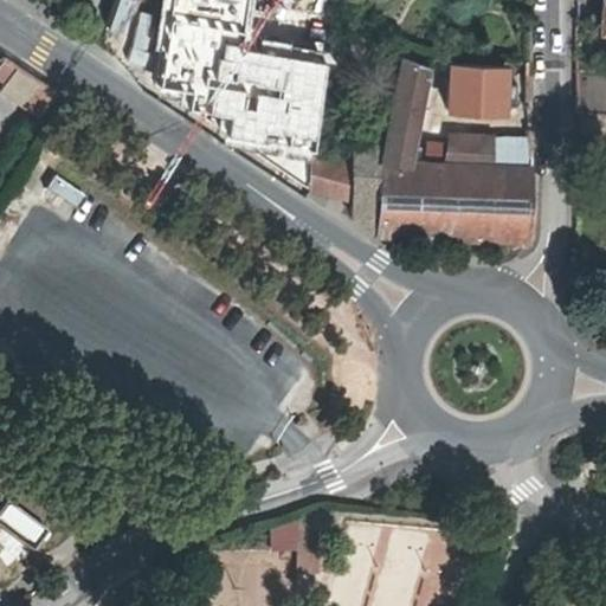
[(166,0),(163,17),(242,31),(246,0),(166,0)]
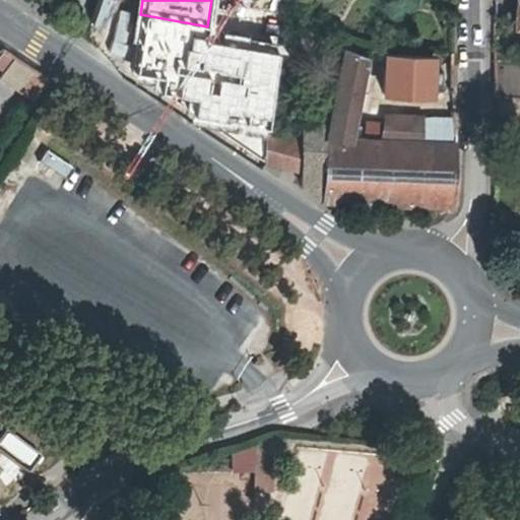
[(0,67),(8,73),(17,59),(5,51),(0,58),(0,67)]
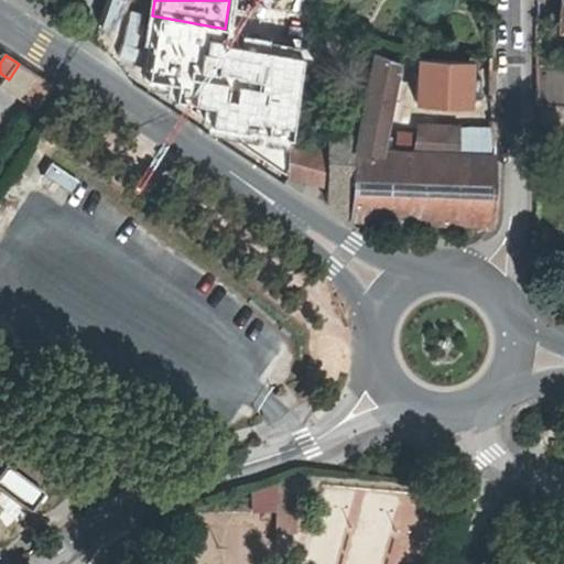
[(412,74),(431,77),(434,61),(414,57),(412,74)]
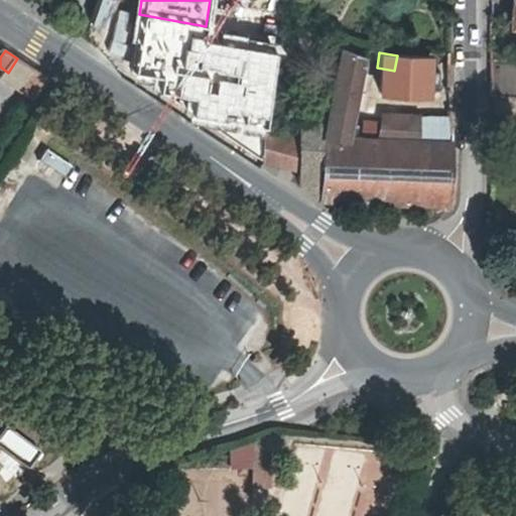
[(327,136),(349,137),(362,58),(339,54),(328,124),(327,136)]
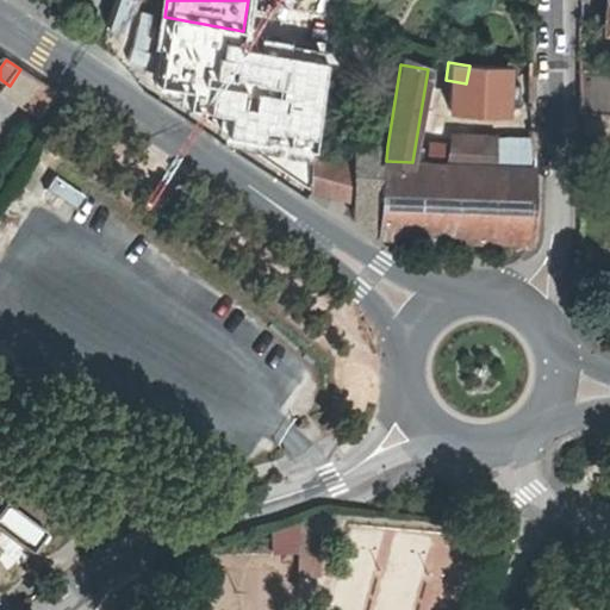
[(58,95),(20,69),(10,86),(2,95),(25,110),(29,105),(47,116),(58,95)]
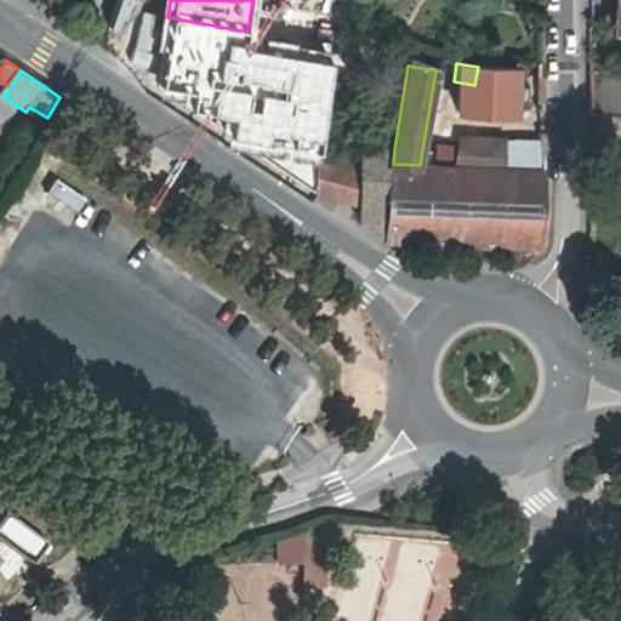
[(620,79),(592,78),(592,117),(620,118),(620,79)]
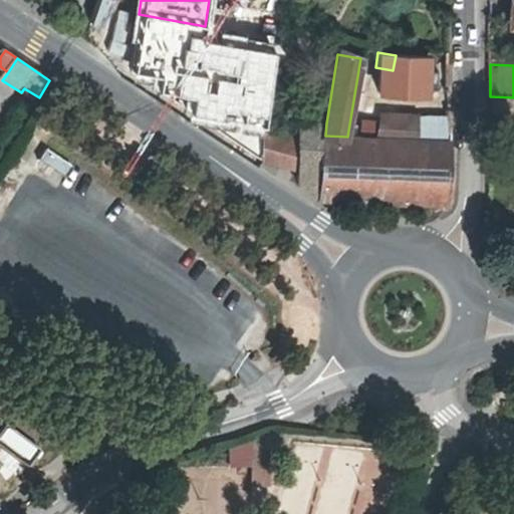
[(211,85),(216,70),(199,65),(194,80),(211,85)]
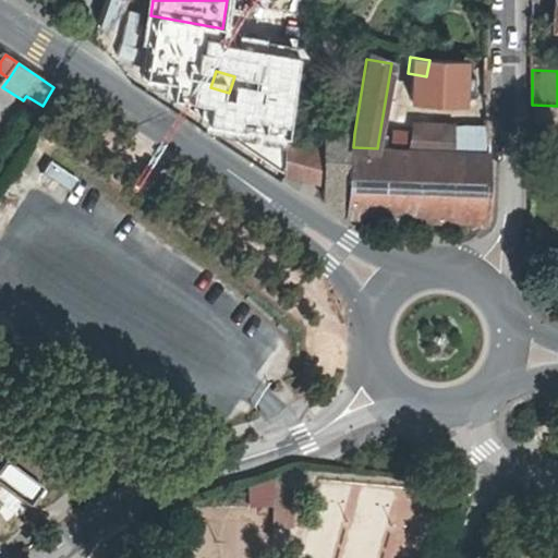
[(414,128),(413,149),(450,152),(452,129),(414,128)]
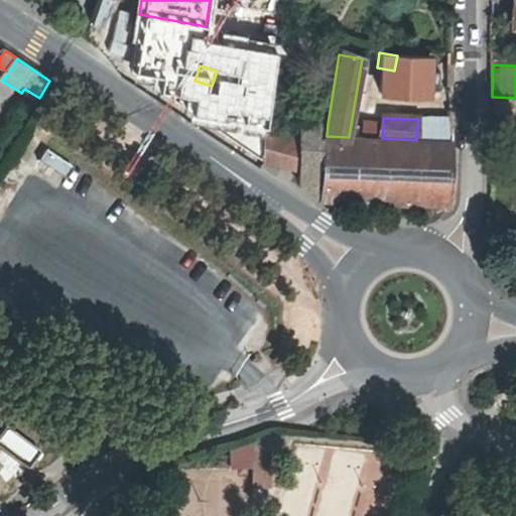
[(447,141),(447,121),(418,119),(416,140),(447,141)]
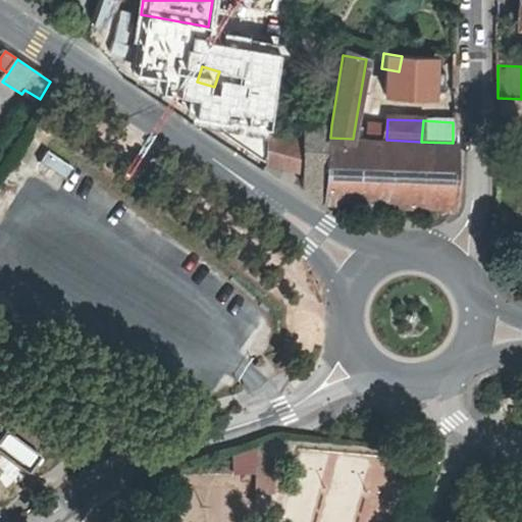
[(330,138),(331,125),(306,123),(305,136),(268,133),(264,161),(304,174),(303,188),(325,202),(330,138)]
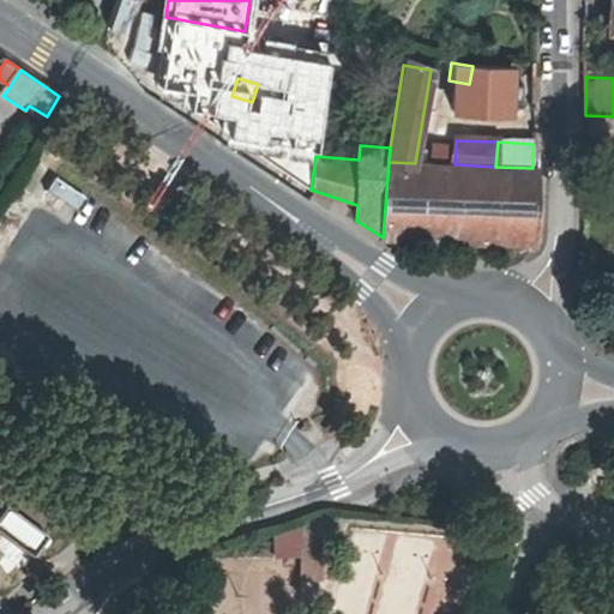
[(455,164),(415,163),(389,162),(383,238),(461,242),(533,246),(533,168),(495,167),(455,164)]
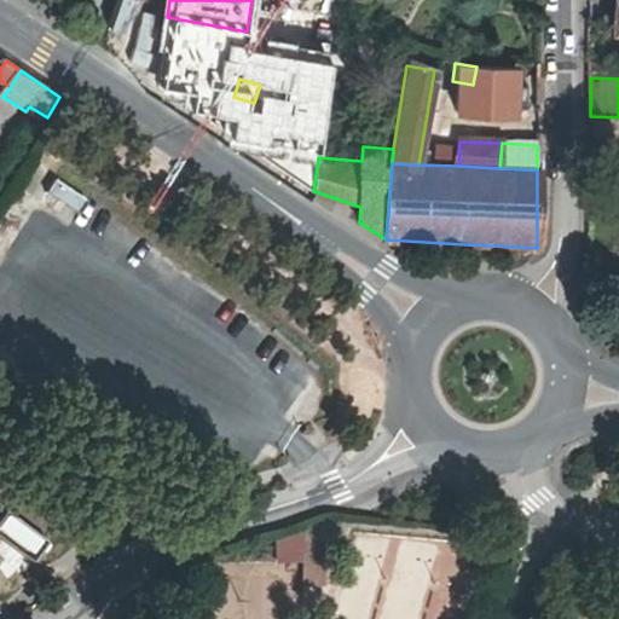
[(320,522),(305,530),(323,589),(340,584),(320,522)]
